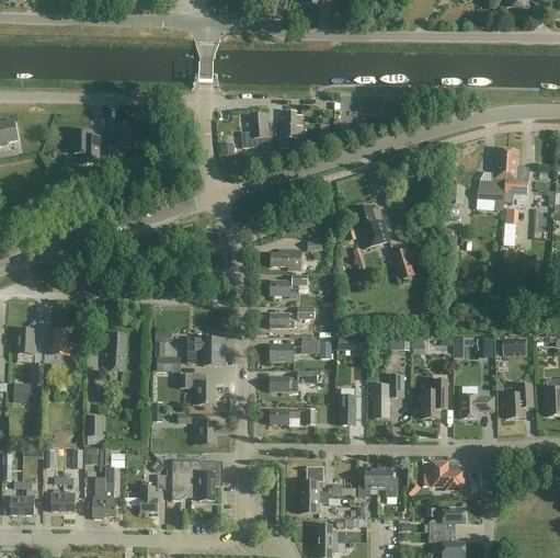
[(295,111),(284,111),(284,117),(282,117),(281,147),(288,147),(289,136),(297,137),(298,124),(300,124),(300,114),(295,114),(295,111)]
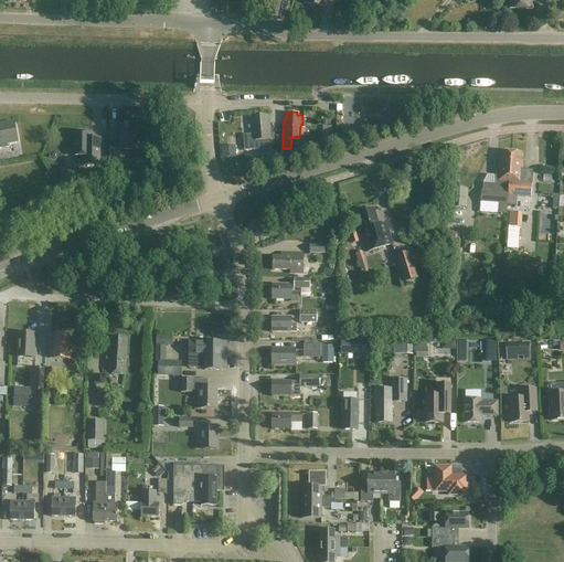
[(270,146),(267,113),(252,114),(253,133),(242,134),(244,148),(270,146)]
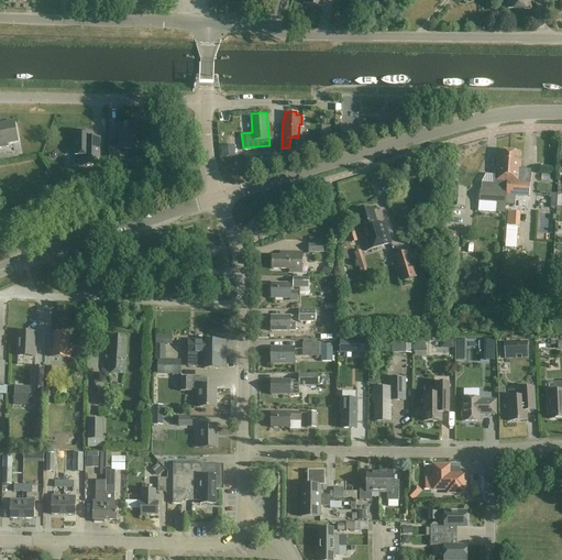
[(180,128),(176,117),(166,120),(169,131),(180,128)]
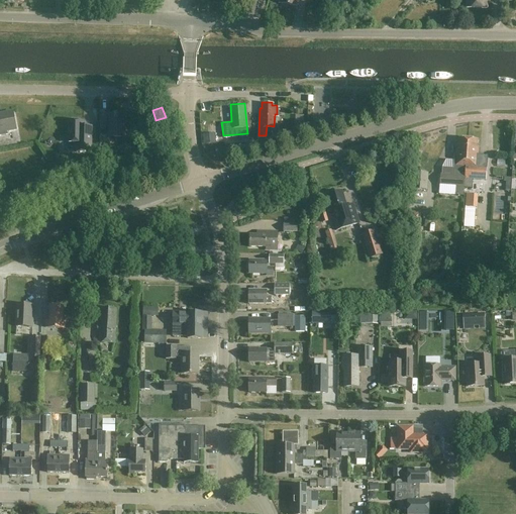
[(15,126),(12,109),(0,111),(0,132),(6,131),(6,128),(15,126)]
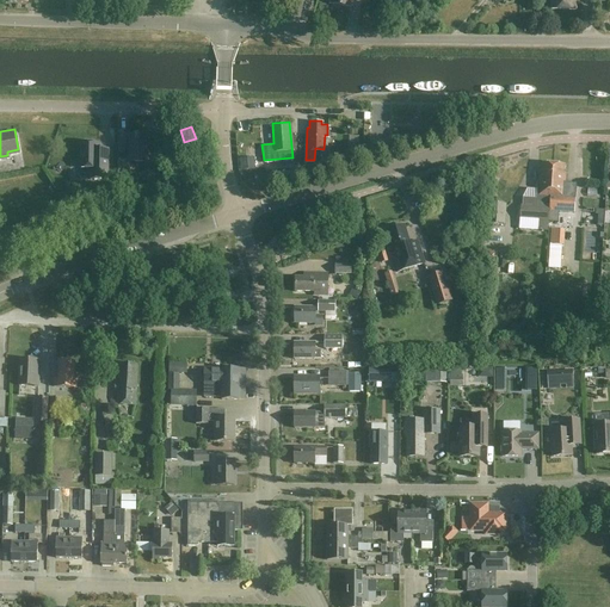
[(147,131),(129,131),(128,152),(117,152),(116,171),(128,171),(129,159),(147,160),(147,131)]
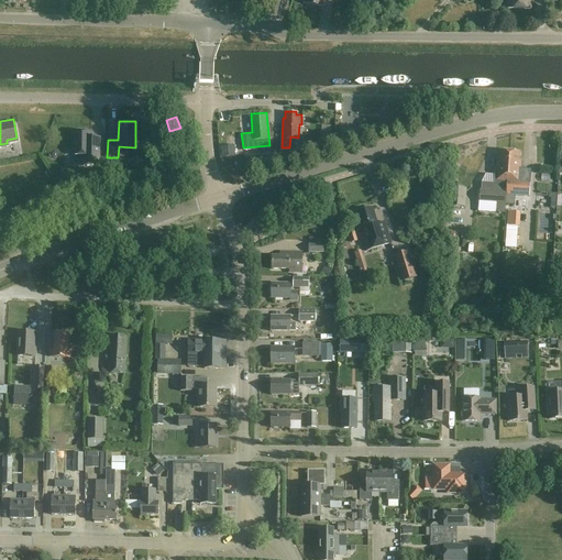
[(90,130),(73,129),(72,152),(81,152),(81,162),(98,162),(99,135),(90,134),(90,130)]
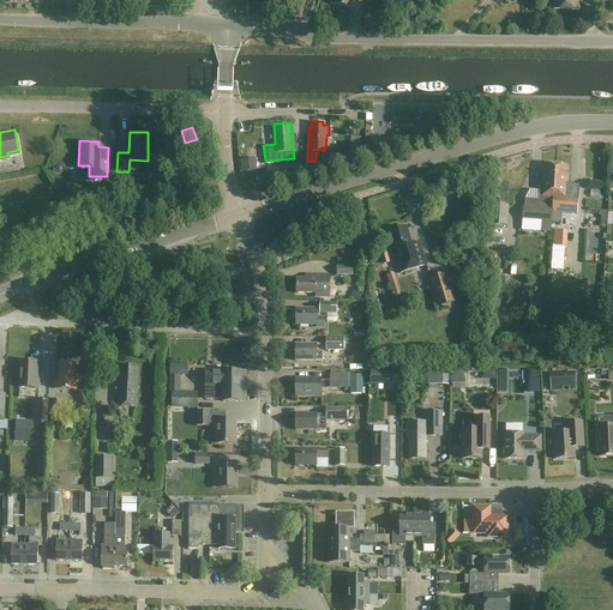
[(359,142),(349,142),(349,156),(359,157),(359,142)]
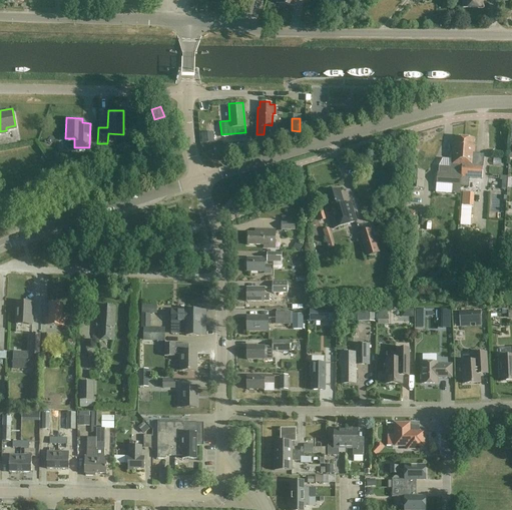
[(460,172),(461,172),(464,136),(455,135),(454,142),(453,142),(452,150),(451,150),(449,171),(437,170),(436,182),(459,184),(460,172)]
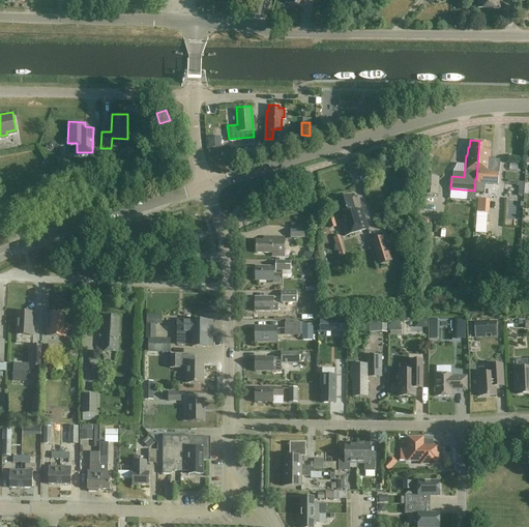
[(479,141),(476,178),(476,181),(498,182),(499,169),(490,168),(491,157),(490,157),(490,149),(489,149),(490,141),(479,141)]
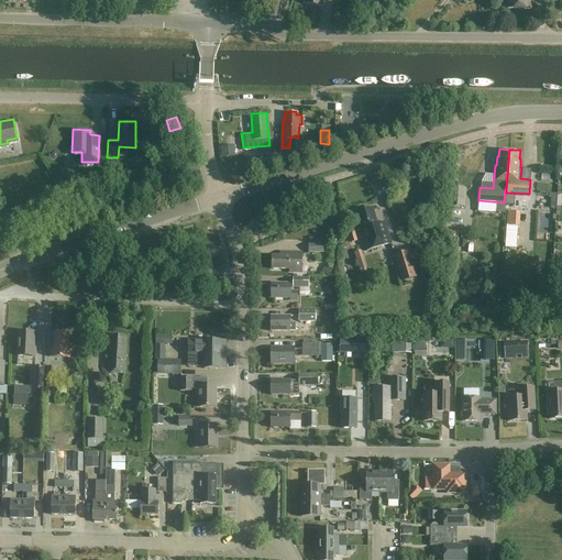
[(465,186),(450,185),(448,204),(463,205),(465,186)]
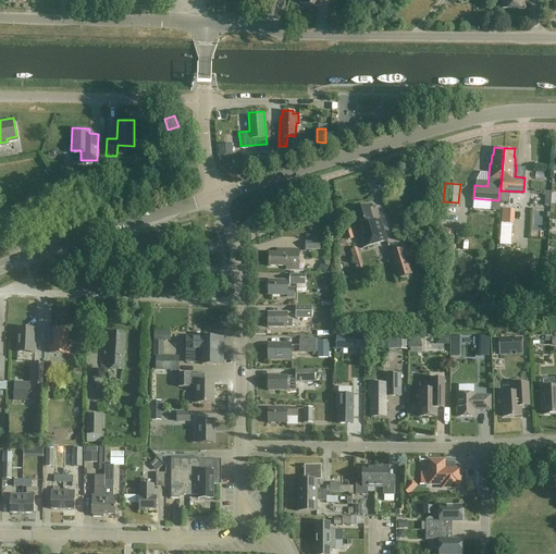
[(372,220),(368,204),(353,208),(357,223),(355,224),(361,246),(386,238),(380,217),(372,220)]
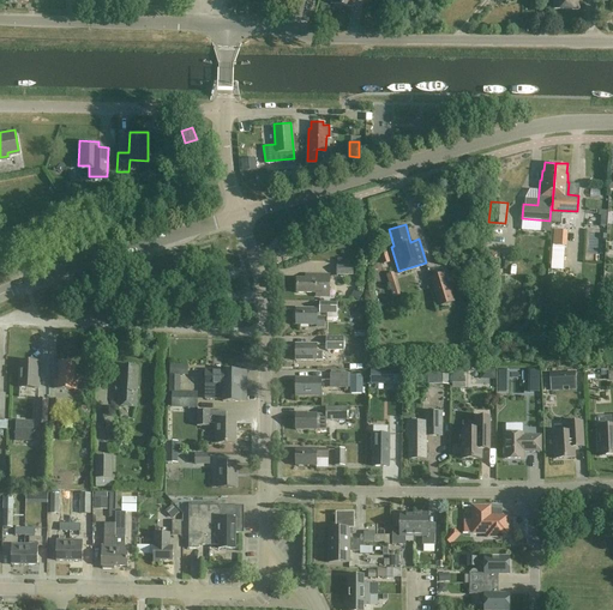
[(556,229),(556,245),(569,243),(569,228),(556,229)]
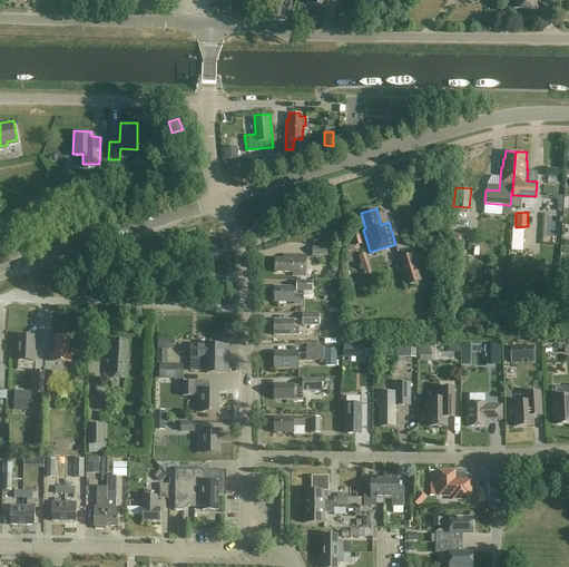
[(360,242),(356,232),(351,233),(354,243),(360,242)]
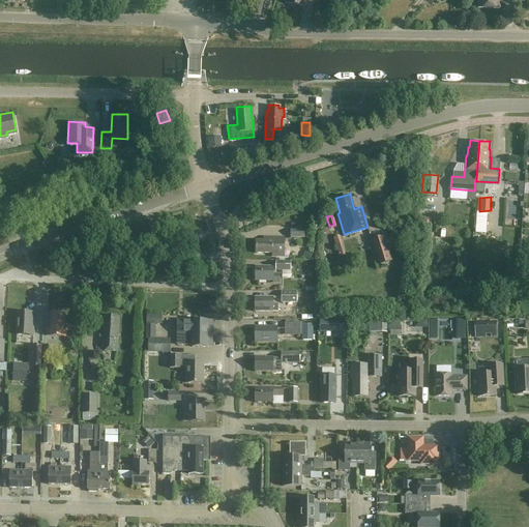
[(302,222),(289,222),(289,235),(303,235),(302,222)]
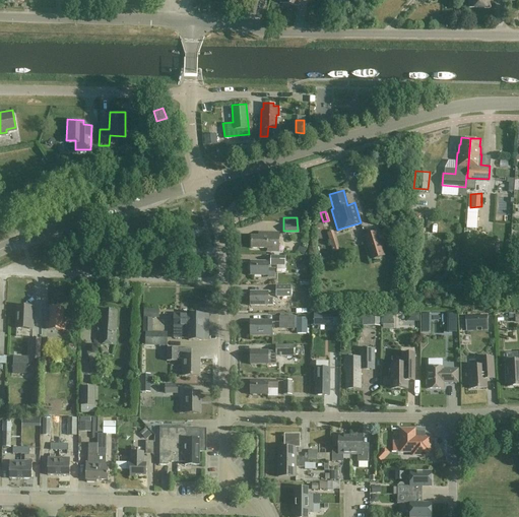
[(338,248),(332,229),(326,231),(331,250),(338,248)]
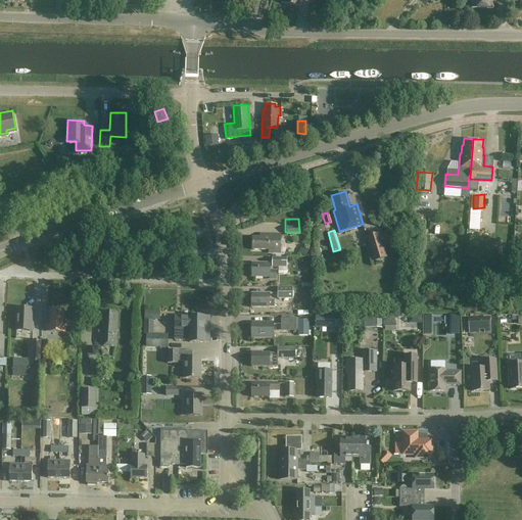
[(386,254),(378,231),(365,235),(372,260),(386,254)]
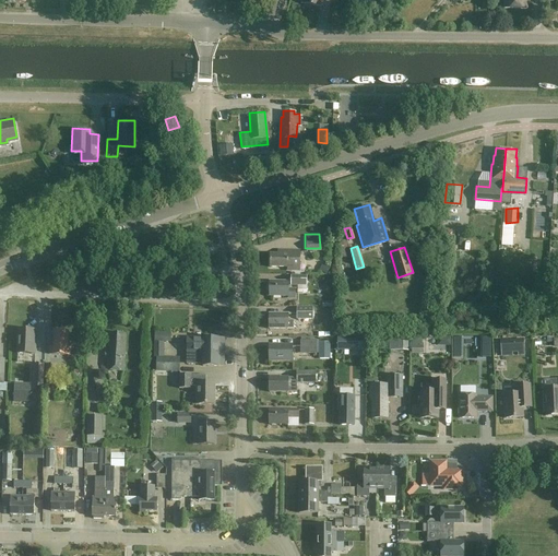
[(298,248),(281,248),(281,252),(269,251),(269,265),(286,265),(286,268),(298,268),(298,248)]
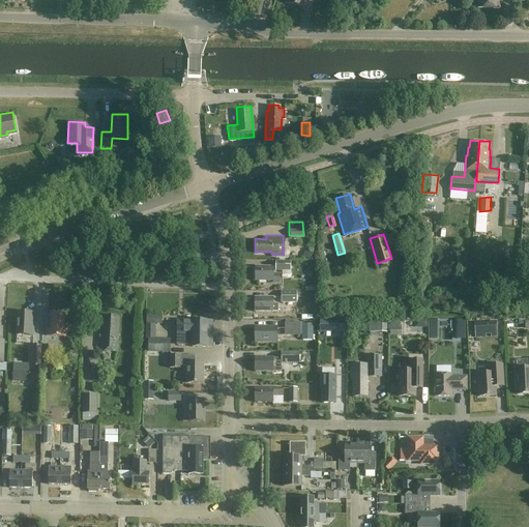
[(290,259),(274,259),(274,268),(289,268),(290,259)]
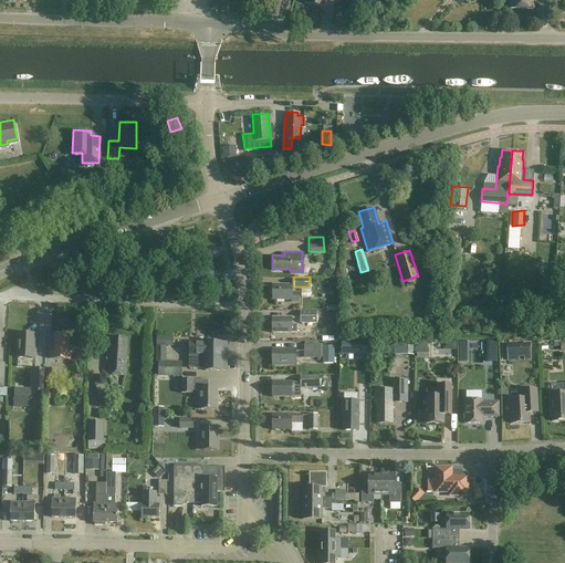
[(291,282),(272,282),(271,298),(290,298),(290,299),(296,299),(297,290),(291,290),(291,282)]
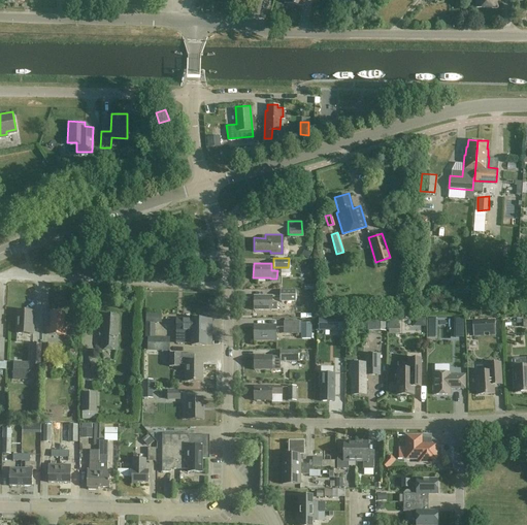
[(294,288),(278,288),(278,299),(294,299),(294,288)]
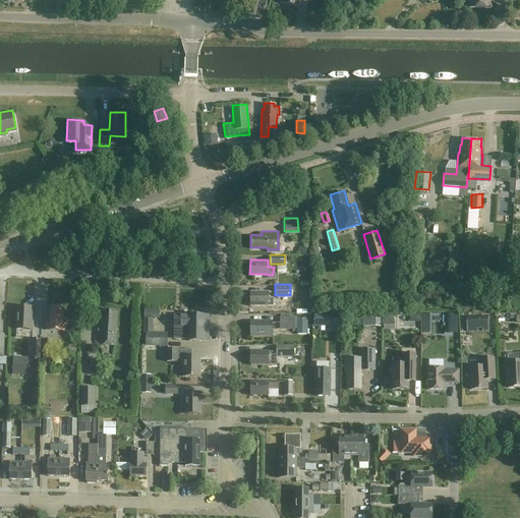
[(268,290),(250,290),(250,304),(268,304),(268,303),(272,303),(272,296),(268,296),(268,290)]
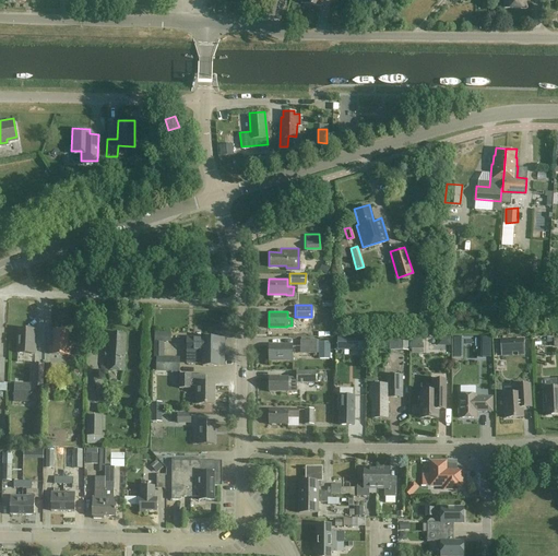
[(33,328),(18,327),(16,351),(34,352),(34,341),(33,341),(33,328)]
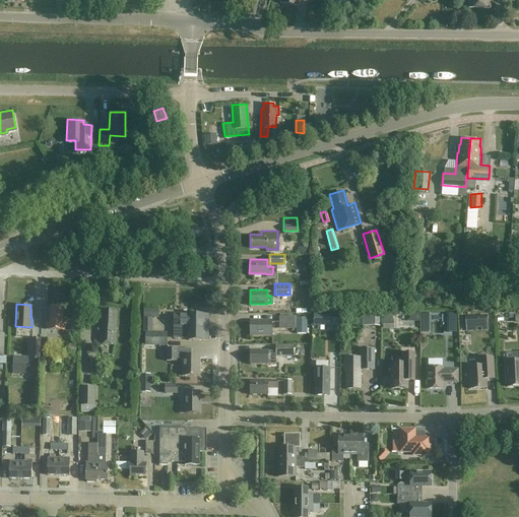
[(62,306),(49,306),(49,321),(46,321),(46,327),(64,328),(64,321),(62,321),(62,306)]
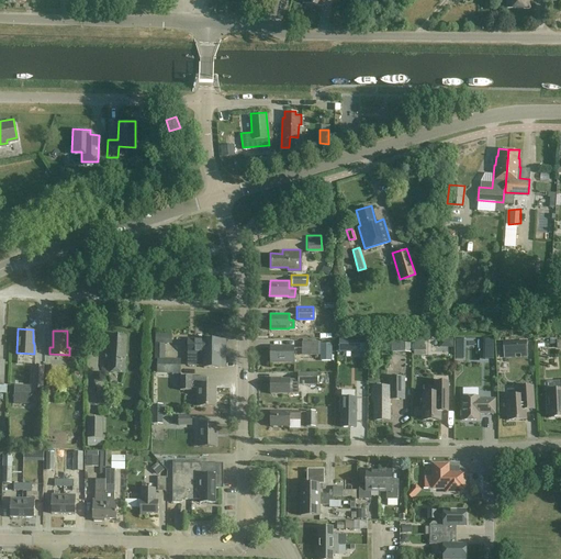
[(125,332),(108,332),(107,342),(108,343),(108,369),(124,370),(125,332)]
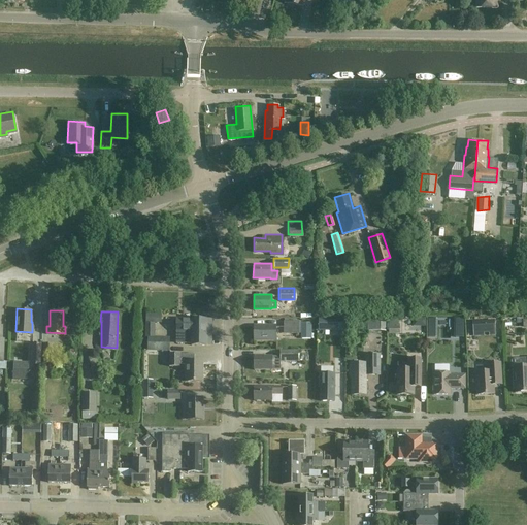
[(384,328),(384,314),(374,314),(374,328),(384,328)]
